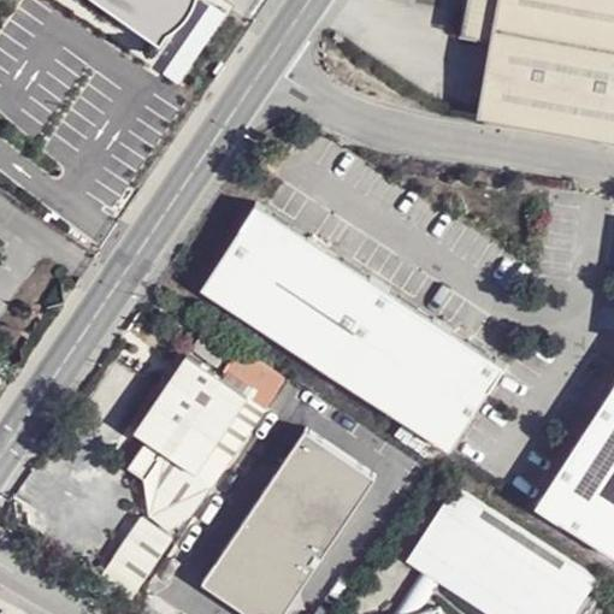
[(94,0),(117,15),(166,47),(195,0),(94,0)]
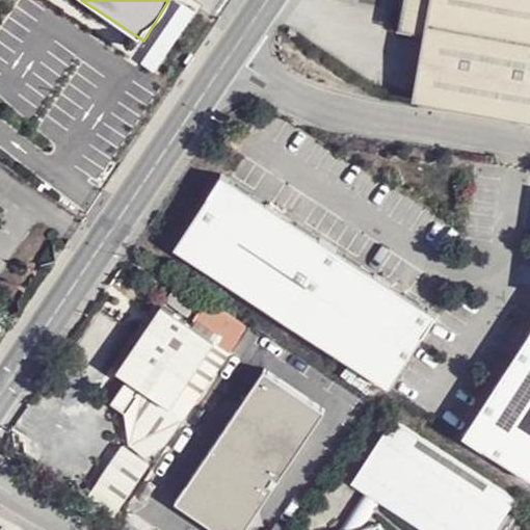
[(529,0),(407,0),(402,34),(427,38),(416,105),(529,123),(529,0)]
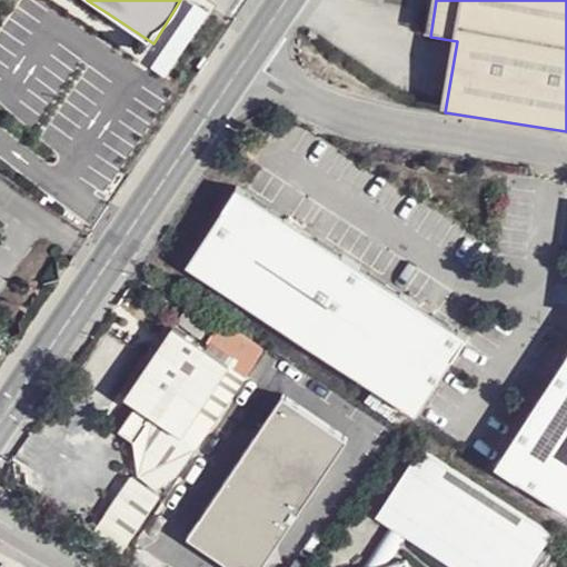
[(235,189),(183,265),(410,418),(463,342),(235,189)]
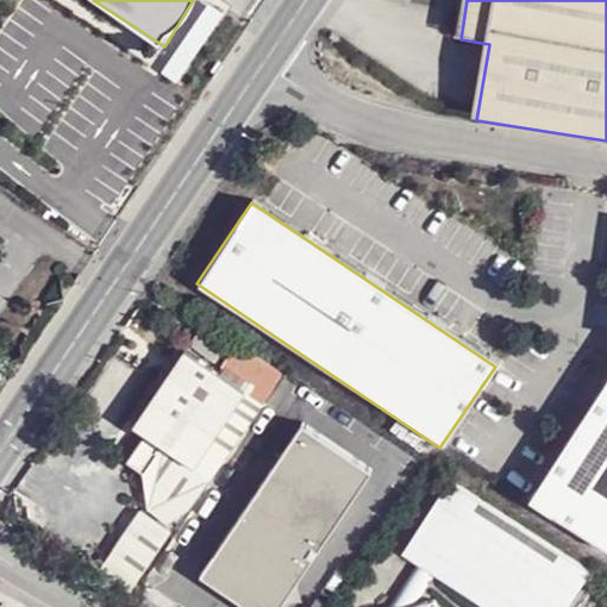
[(217,365),(227,349),(201,330),(188,346),(217,365)]
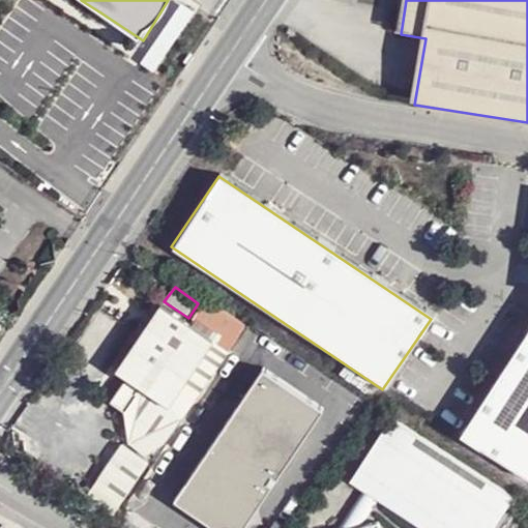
[(214,341),(231,350),(245,326),(207,300),(193,319),(215,333),(214,341)]
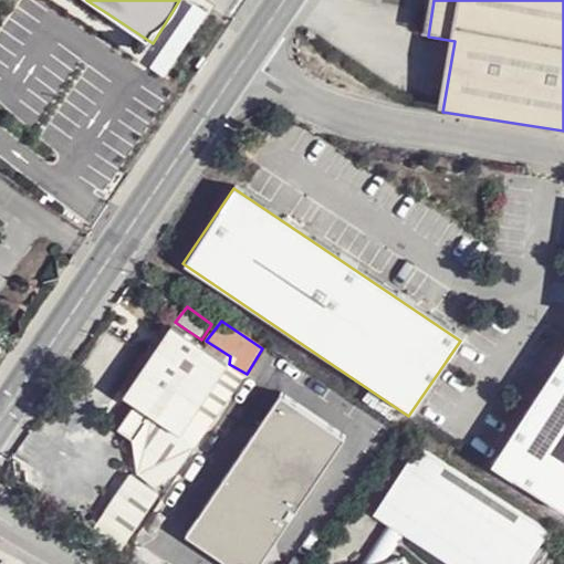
[(179,437),(226,367),(168,326),(122,398),(133,406),(179,437)]
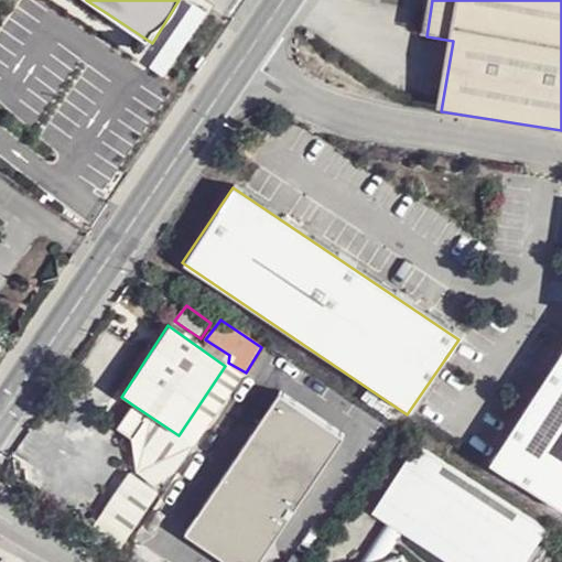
[(561,352),(490,461),(561,508),(561,352)]
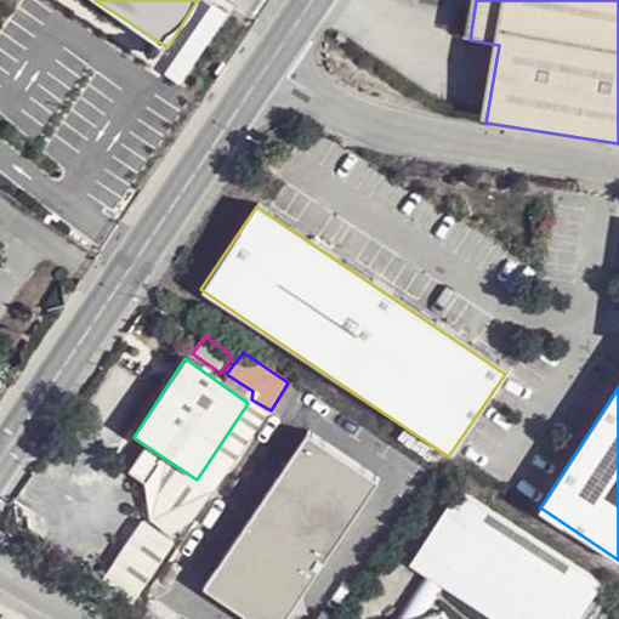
[(267,414),(248,403),(197,480),(146,446),(128,472),(146,487),(149,523),(170,537),(193,522),(267,414)]
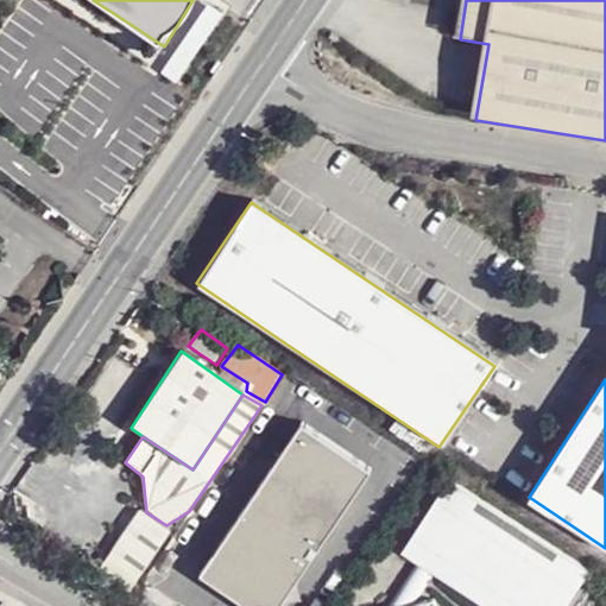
[(329,490),(352,456),(295,417),(271,452),(284,461),(220,553),(292,603),(358,509),(329,490)]
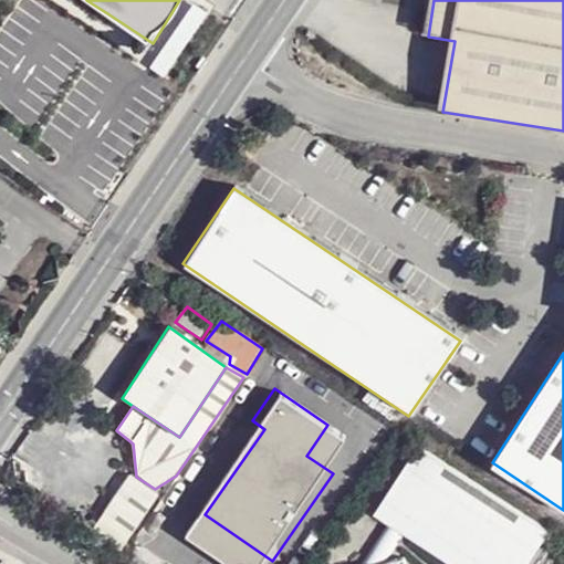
[(531,563),(552,533),(421,447),(374,519),(390,529),(366,563),(407,563),(407,561),(396,563),(386,563),(405,536),(447,563),(531,563)]
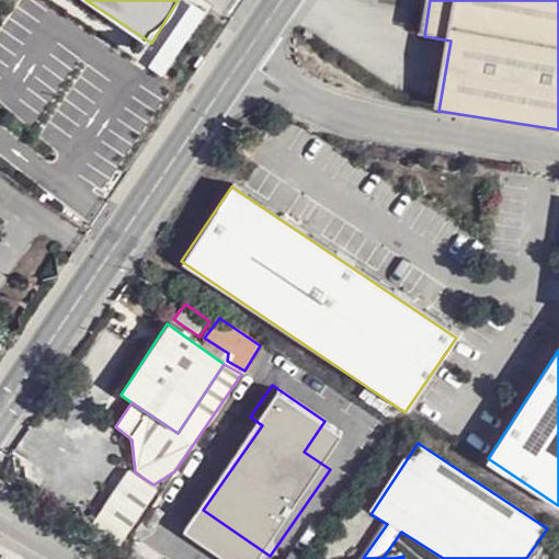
[(158,492),(128,470),(89,529),(117,549),(158,492)]
